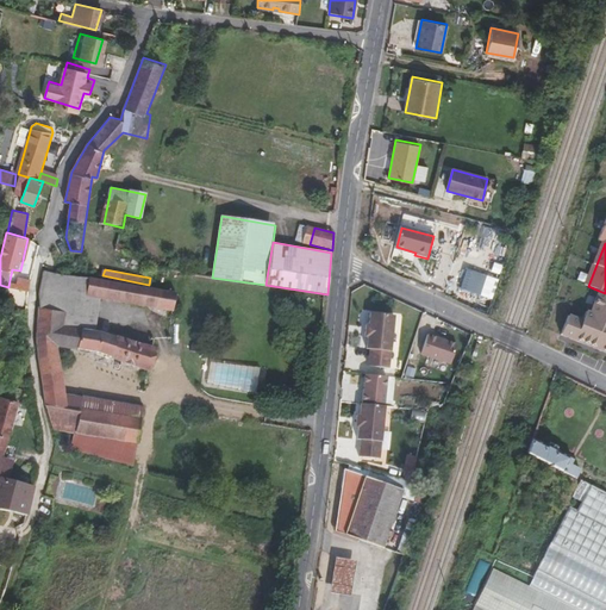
[(102,332),(64,328),(64,324),(86,328),(88,315),(67,312),(63,274),(45,271),(41,291),(43,307),(39,307),(37,342),(45,408),(56,433),(76,435),(76,433),(137,442),(141,419),(62,408),(62,393),(62,378),(58,378),(57,346),(100,353),(150,371),(155,347),(102,332)]
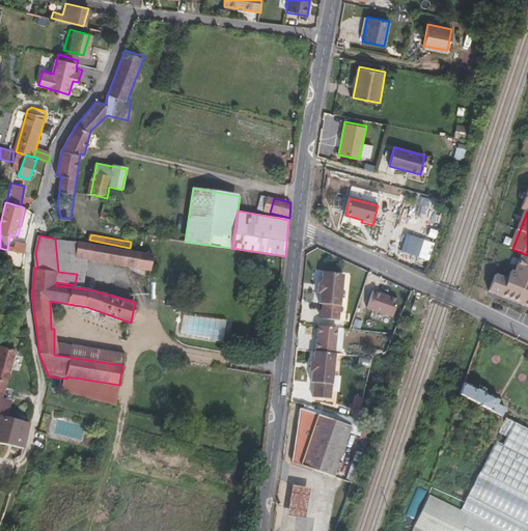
[(155,255),(81,242),(66,240),(67,252),(77,253),(77,255),(151,270),(155,255)]
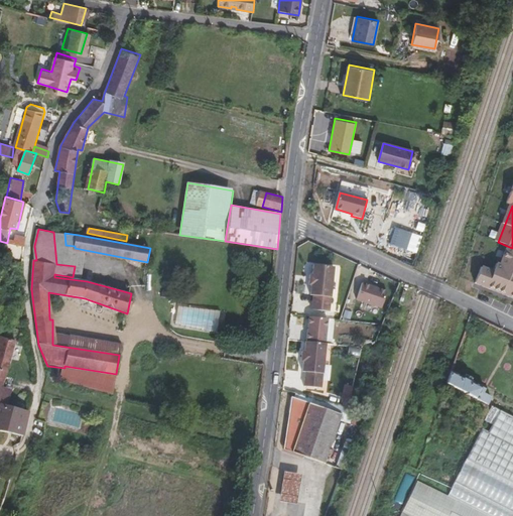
[(25,247),(27,240),(15,237),(15,239),(14,244),(25,247)]
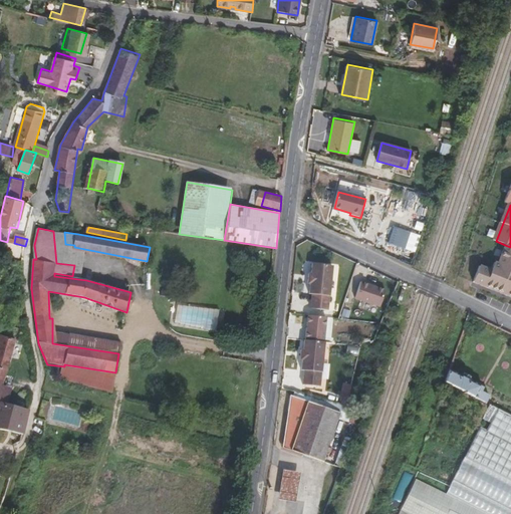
[(510,247),(505,245),(497,265),(510,270),(510,247)]
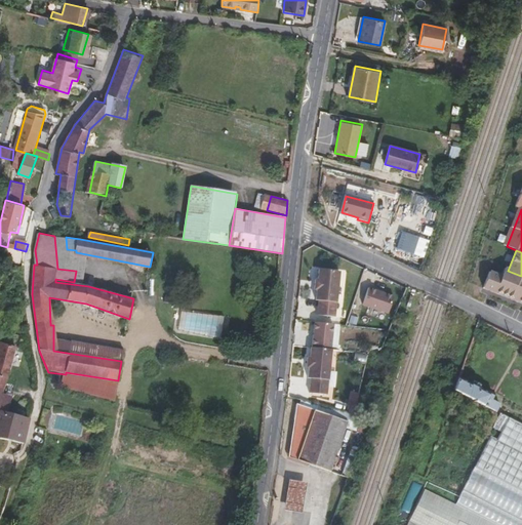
[(334,319),(340,273),(319,271),(318,281),(316,281),(315,290),(317,291),(316,301),(319,301),(317,317),(334,319)]
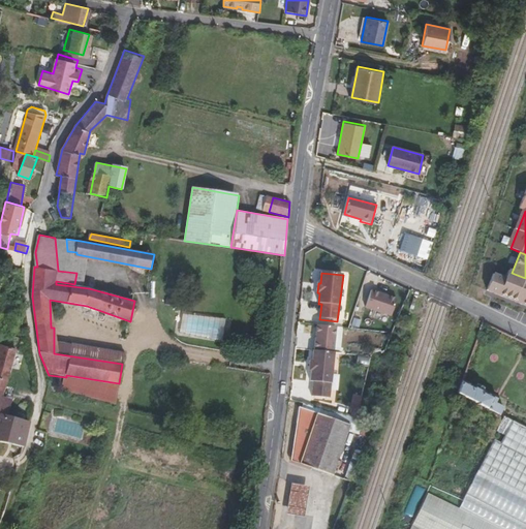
[(491,289),(525,304),(525,278),(512,273),(509,280),(497,275),(491,289)]
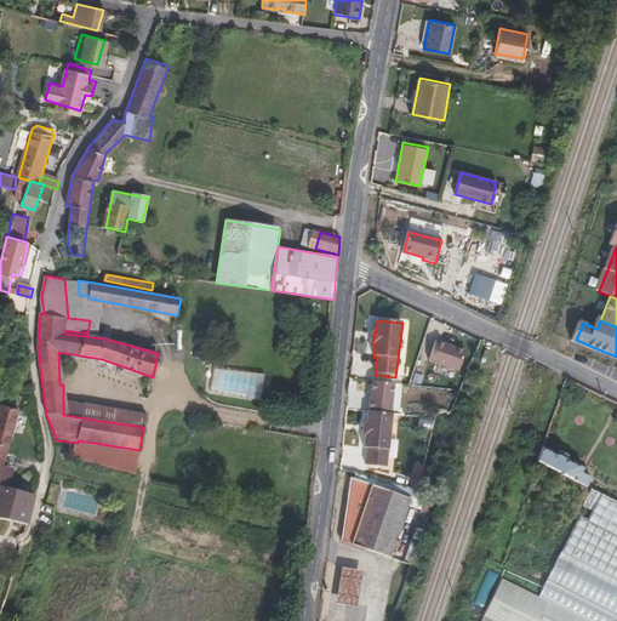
[(469,345),(439,335),(432,355),(462,365),(469,345)]
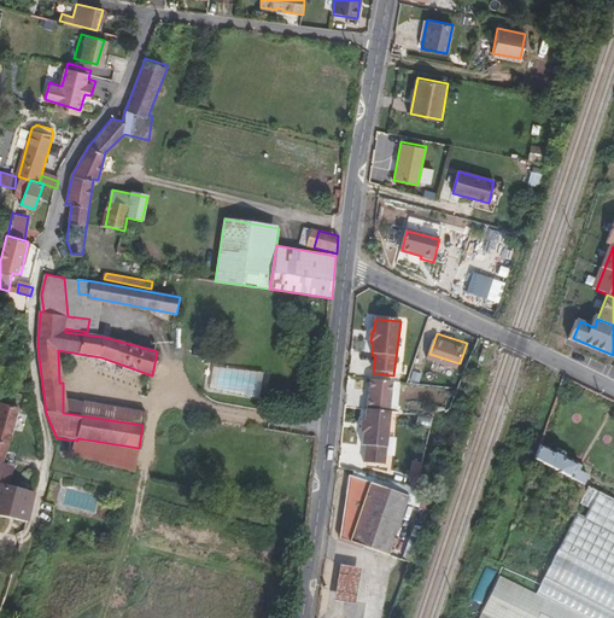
[(231,368),(228,392),(263,395),(263,385),(272,385),(272,371),(231,368)]
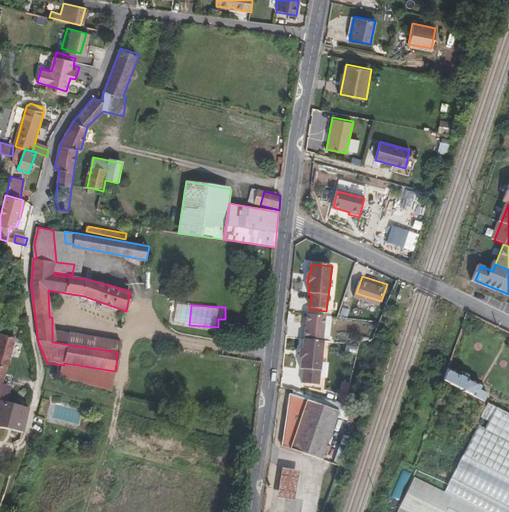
[(324,315),(310,314),(307,339),(322,340),(324,315)]
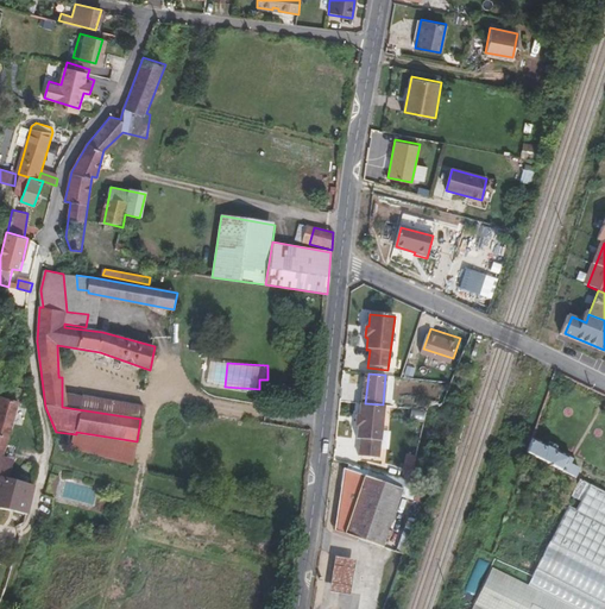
[(544,401),(549,387),(542,384),(537,399),(544,401)]
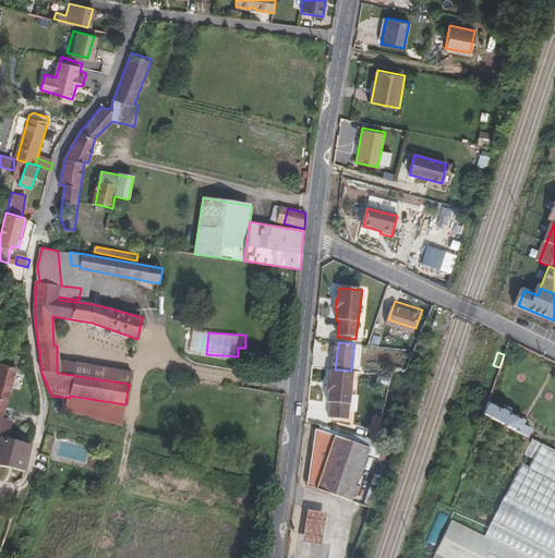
[(131,372),(57,360),(57,373),(129,384),(131,372)]
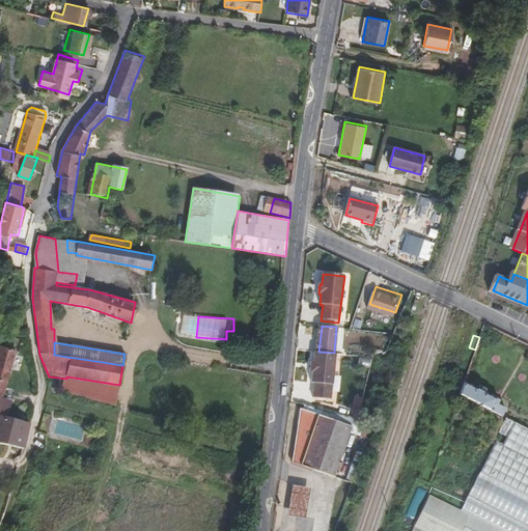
[(0,403),(7,384),(17,351),(1,345),(0,348),(0,403)]
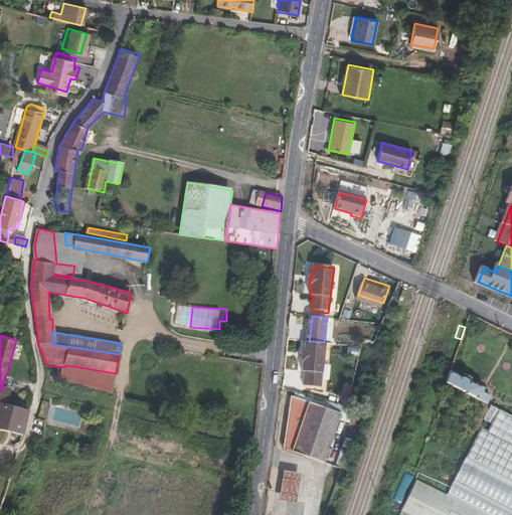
[(458,347),(461,339),(455,337),(452,345),(458,347)]
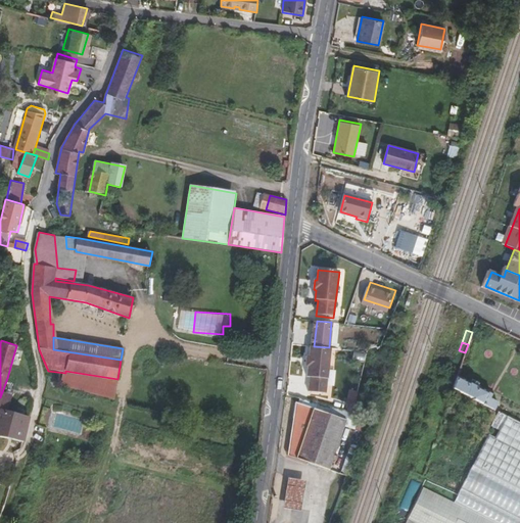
[(327,396),(332,350),(312,348),(311,359),(309,358),(306,368),(310,368),(309,379),(311,379),(310,394),(327,396)]
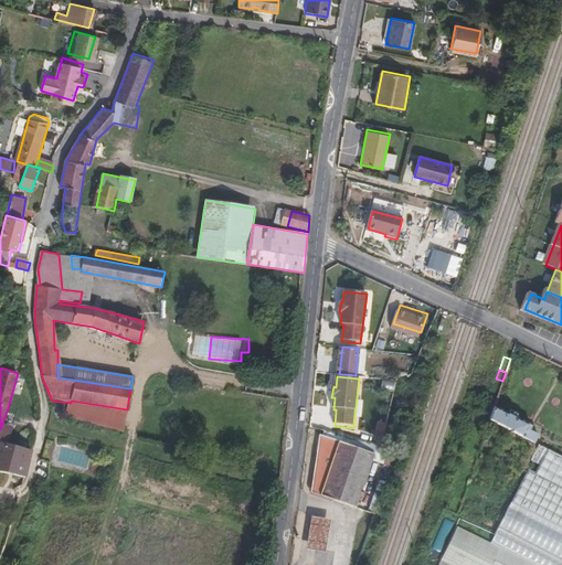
[(39,395),(32,377),(27,381),(32,397),(39,395)]
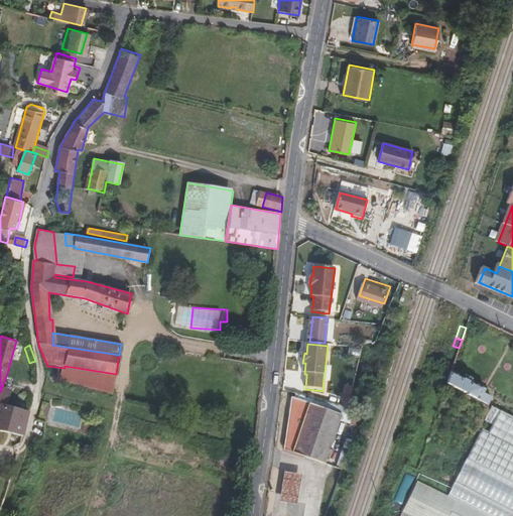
[(113,393),(116,374),(65,366),(65,368),(62,379),(113,393)]
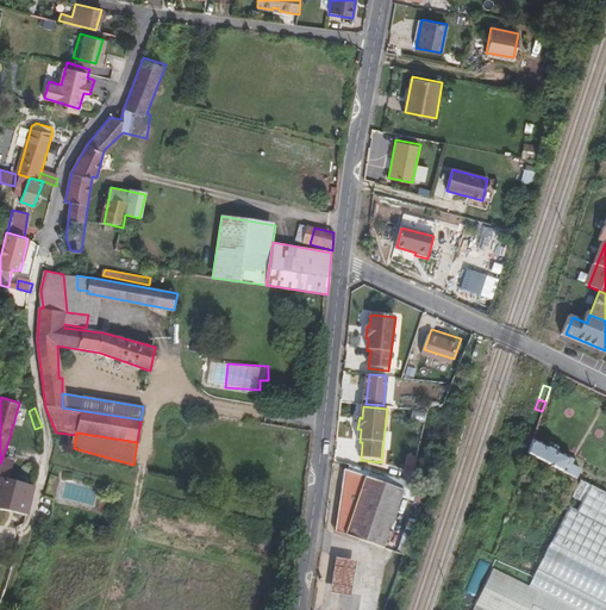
[(570,458),(532,440),(528,454),(578,478),(581,468),(568,462),(570,458)]
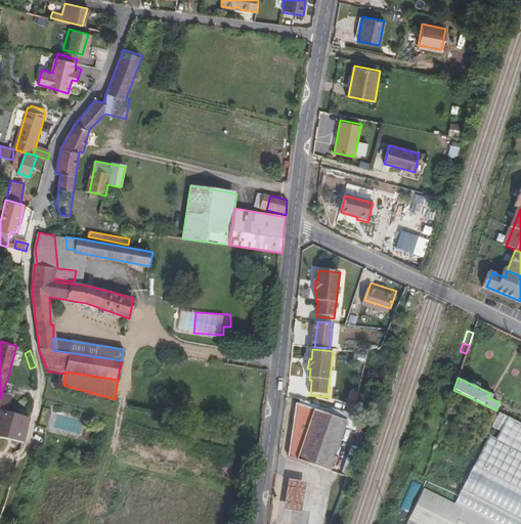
[(330,469),(346,420),(297,403),(288,454),(330,469)]
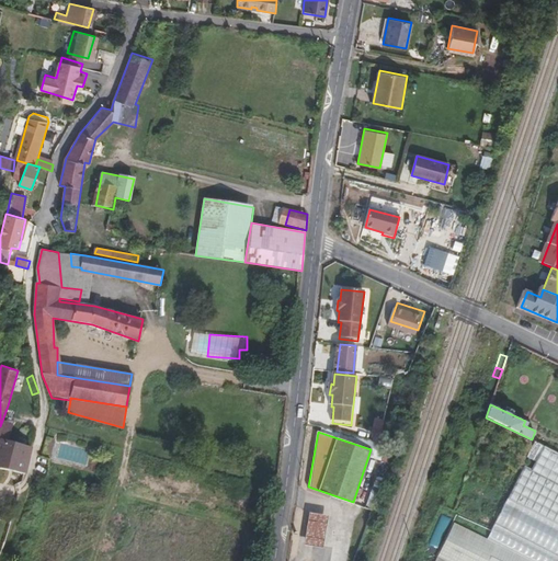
[(0,469),(25,476),(32,448),(0,439),(0,469)]
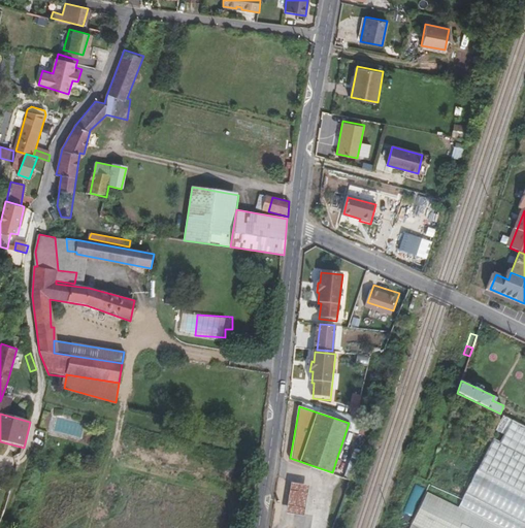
[(524,427),(512,421),(504,433),(524,443),(524,427)]
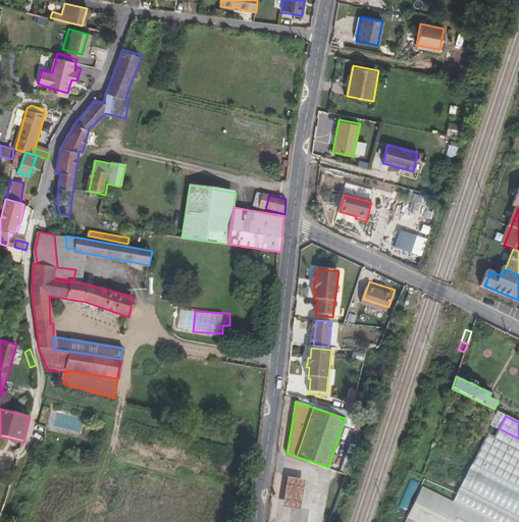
[(518,442),(497,432),(495,437),(487,433),(484,440),(518,457),(518,442)]
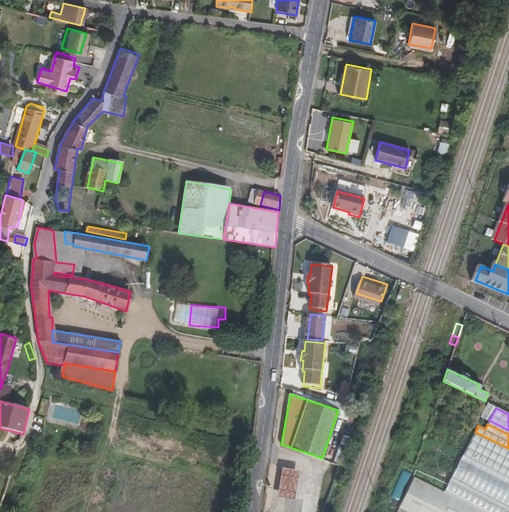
[(295,499),(300,469),(282,466),(277,496),(295,499)]
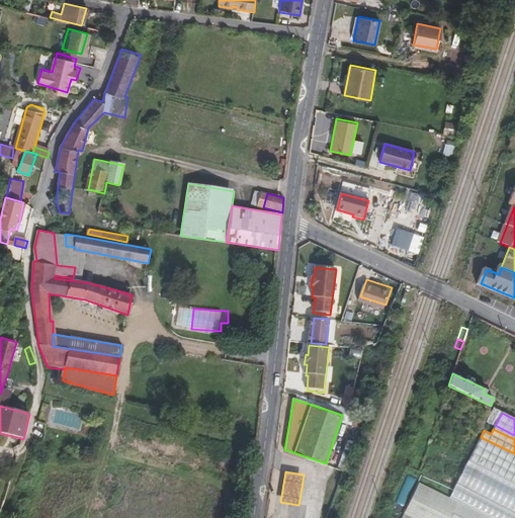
[(514,517),(492,517),(421,483),(403,517),(514,517)]
